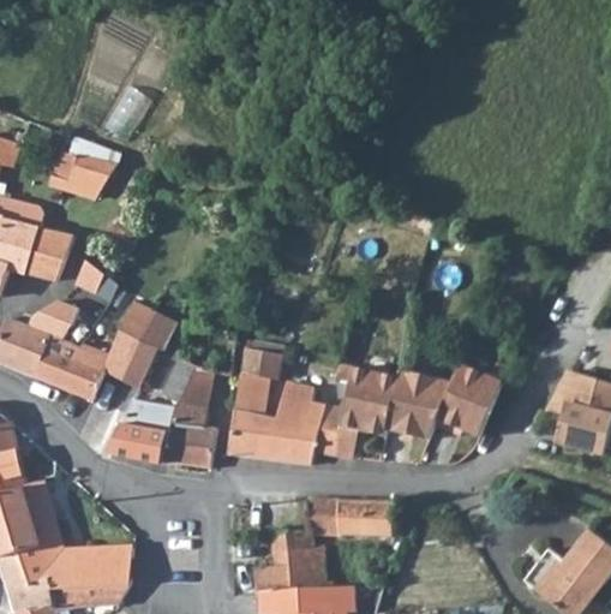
[(70,150),(118,165),(119,154),(75,135),(70,150)]
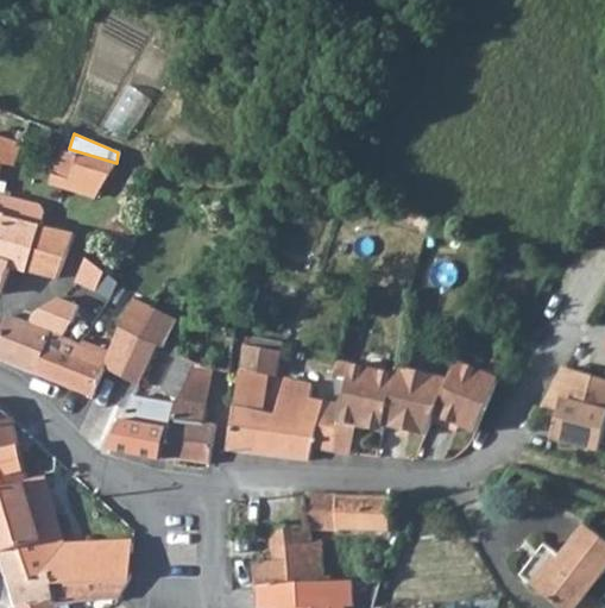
[(0,161),(1,155),(14,156),(17,143),(0,135),(0,161)]
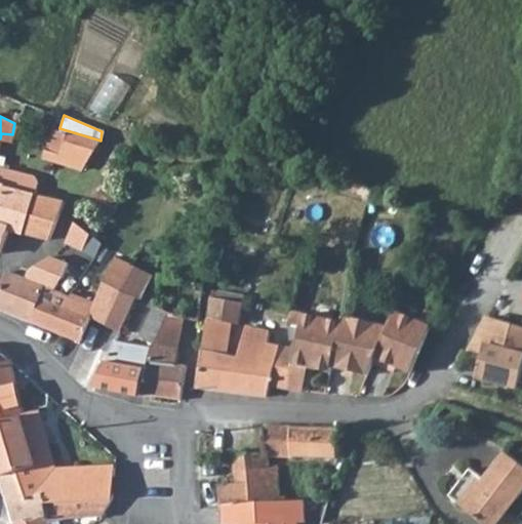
[(59,128),(45,125),(36,154),(50,159),(59,128)]
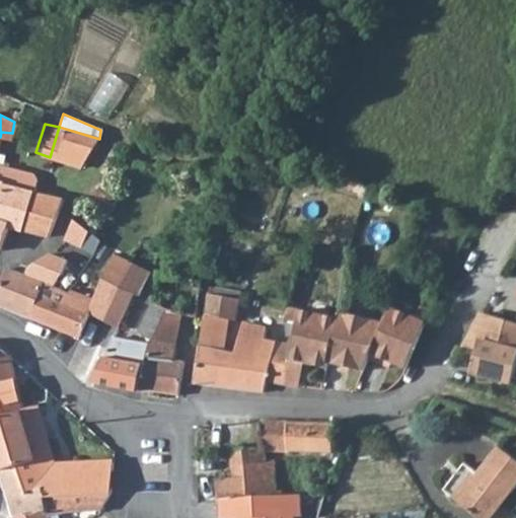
[(99,139),(59,127),(50,157),(80,166),(99,139)]
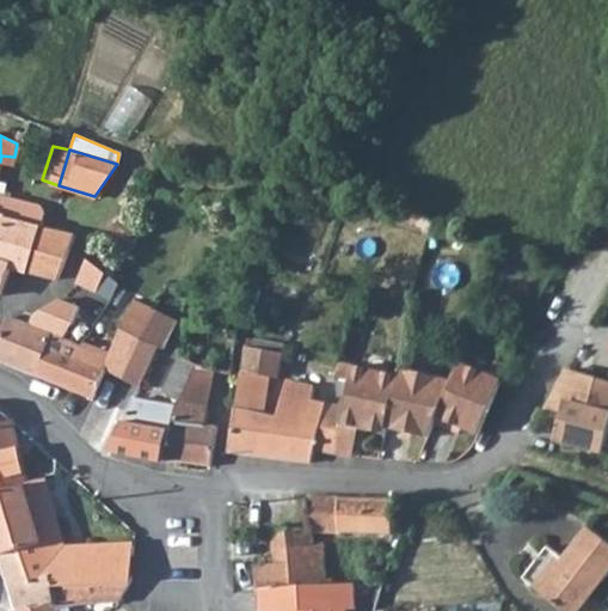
[(318,182),(321,169),(309,165),(306,178),(318,182)]
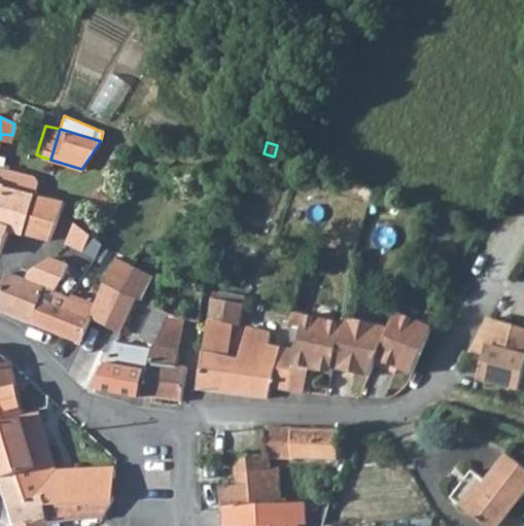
[(0,247),(3,239),(5,229),(23,233),(32,196),(33,195),(36,180),(33,175),(0,166),(0,247)]
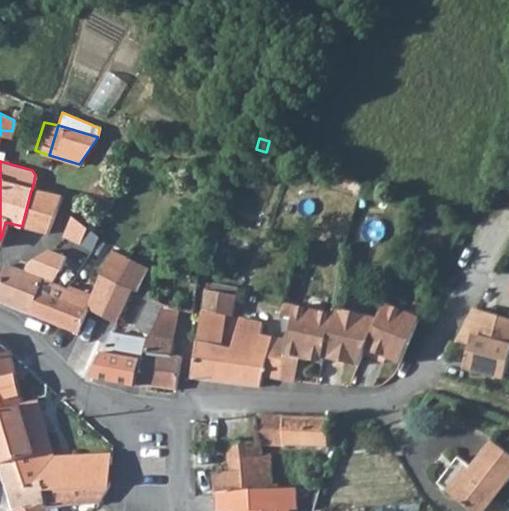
[(61,194),(32,189),(31,190),(22,226),(47,231),(61,194)]
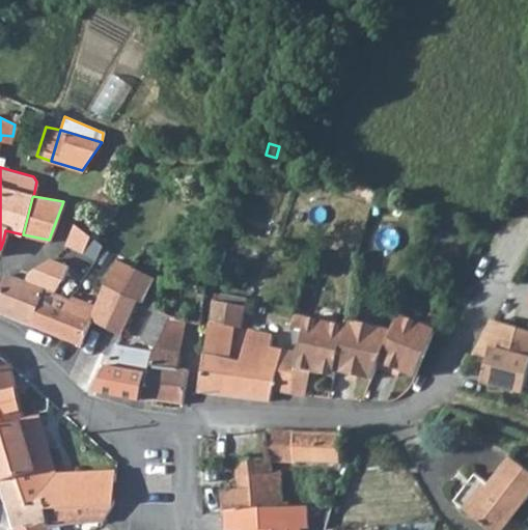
[(81,215),(74,223),(89,235),(101,245),(108,235),(81,215)]
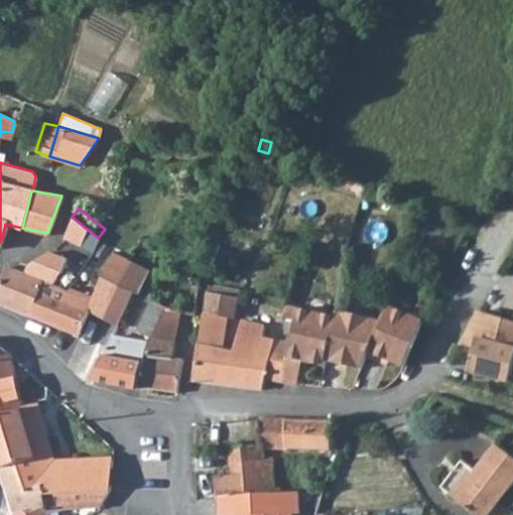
[(87,229),(72,217),(62,236),(79,245),(87,229)]
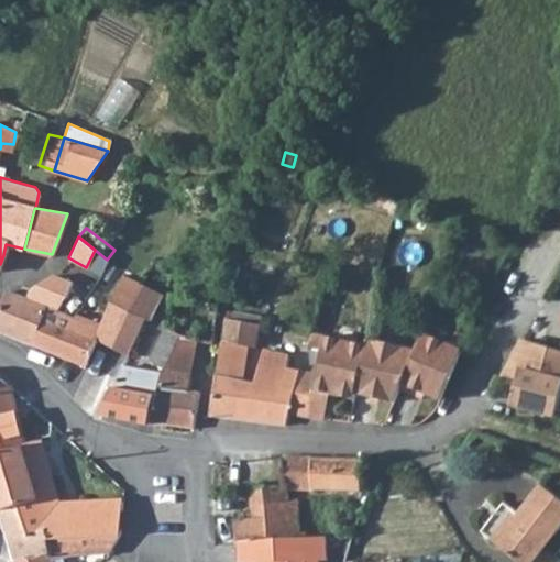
[(107,260),(95,250),(86,267),(100,274),(107,260)]
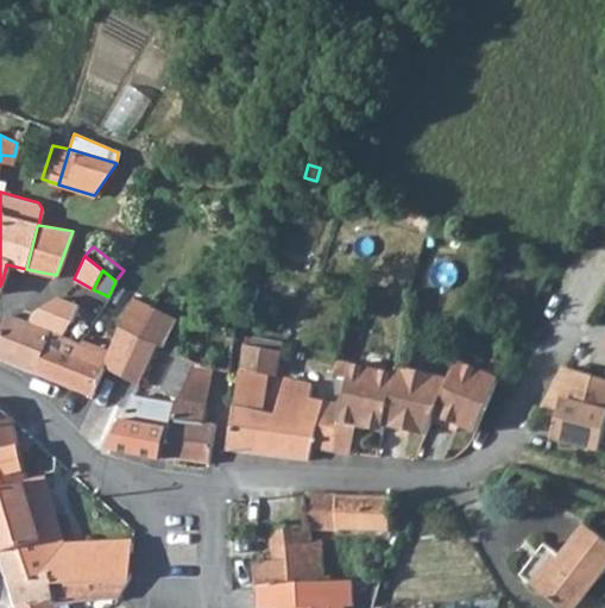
[(115,281),(108,296),(118,302),(126,287),(115,281)]
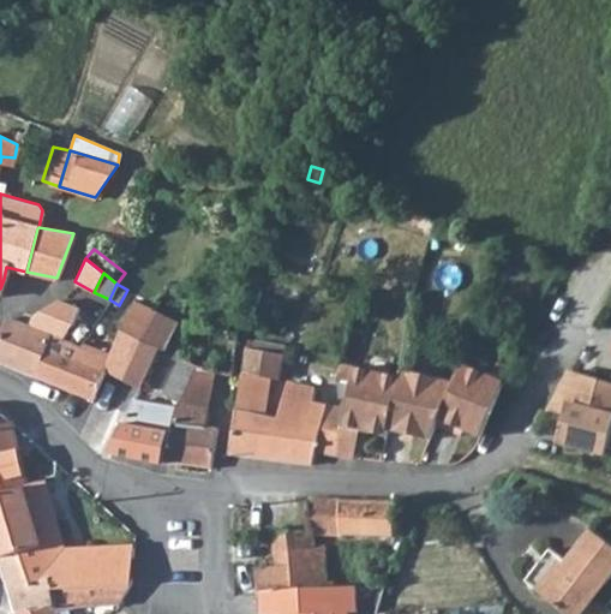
[(70,291),(63,294),(69,303),(75,299),(70,291)]
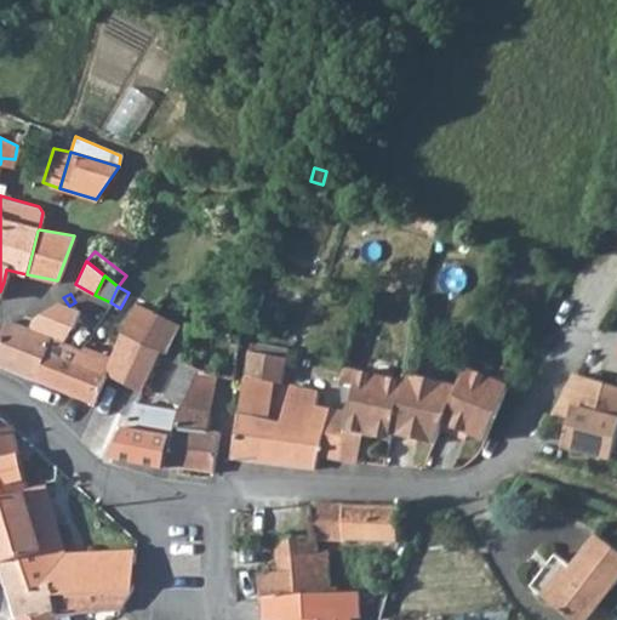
[(108,360),(110,360),(106,373),(121,381),(141,341),(155,312),(136,303),(108,360)]
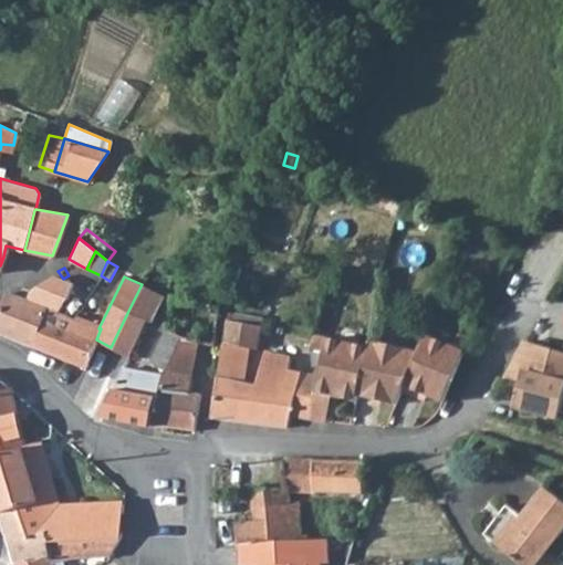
[(163,295),(142,284),(128,311),(152,321),(162,299),(163,295)]
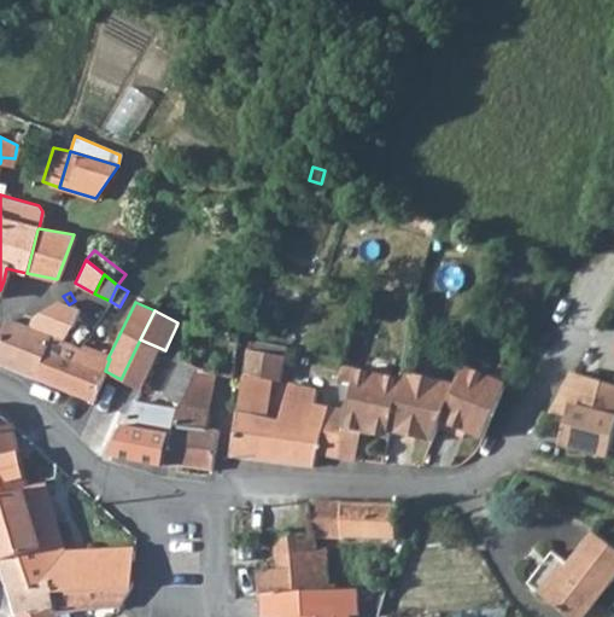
[(7,319),(0,336),(0,364),(33,377),(51,336),(54,327),(31,318),(28,327),(7,319)]
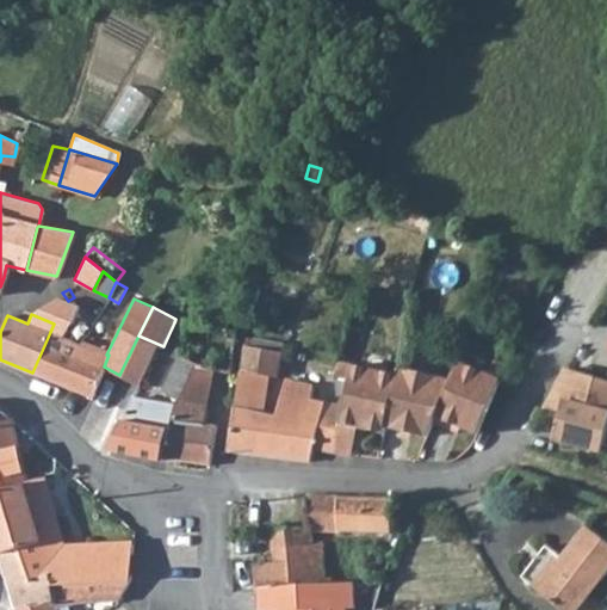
[(174,322),(163,346),(175,351),(181,325),(174,322)]
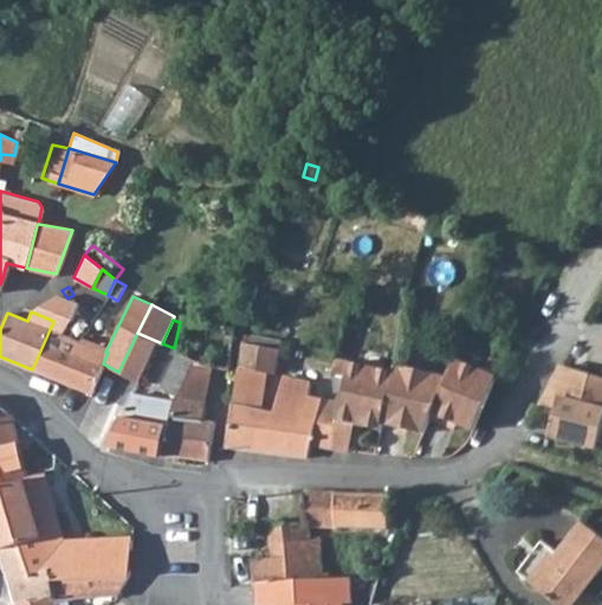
[(50,329),(32,369),(91,393),(103,364),(108,352),(105,352),(91,345),(86,356),(68,348),(72,338),(50,329)]
